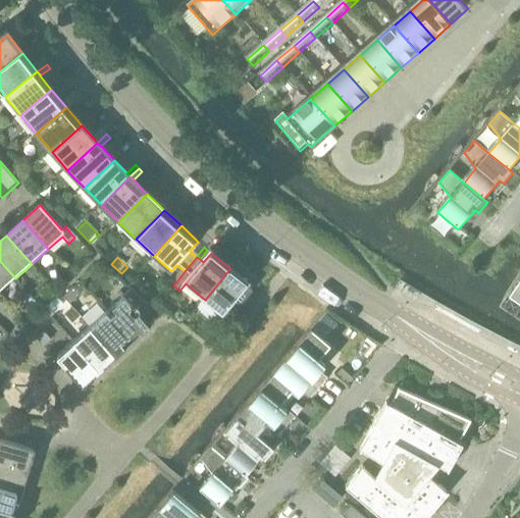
[(244,258),(239,265),(249,273),(254,266),(244,258)]
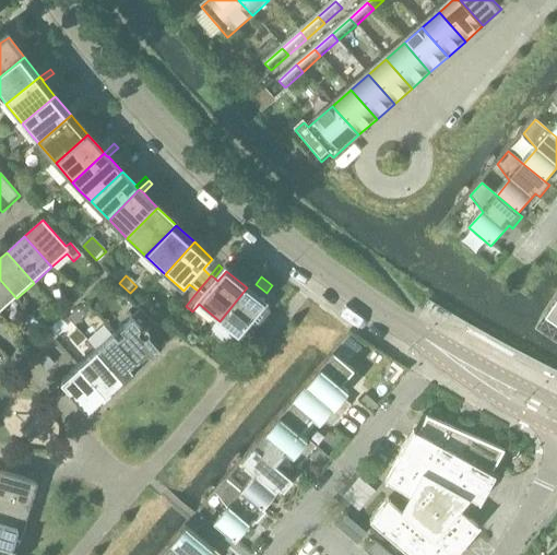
[(0,280),(0,314),(16,298),(0,280)]
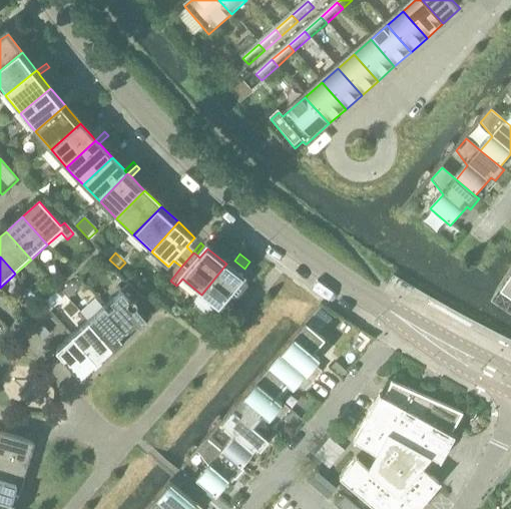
[(244,279),(226,264),(201,295),(219,309),(224,303),(231,309),(251,284),(244,279)]
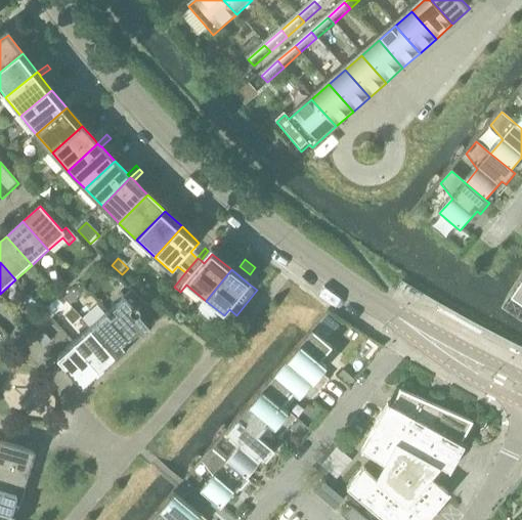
[(521,276),(511,294),(521,301),(521,276)]
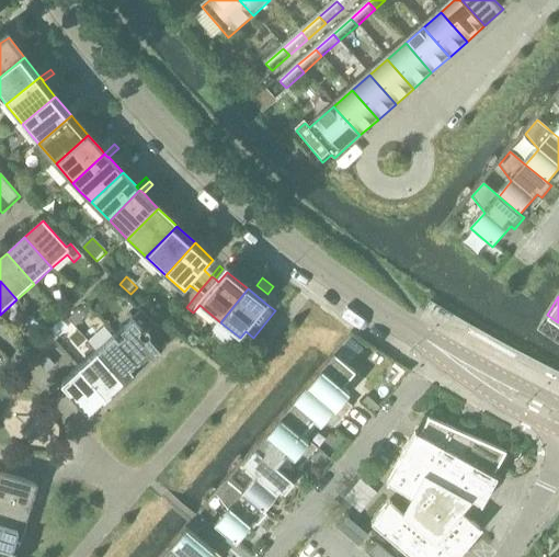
[(157,348),(169,338),(143,314),(115,338),(143,368),(161,352),(157,348)]
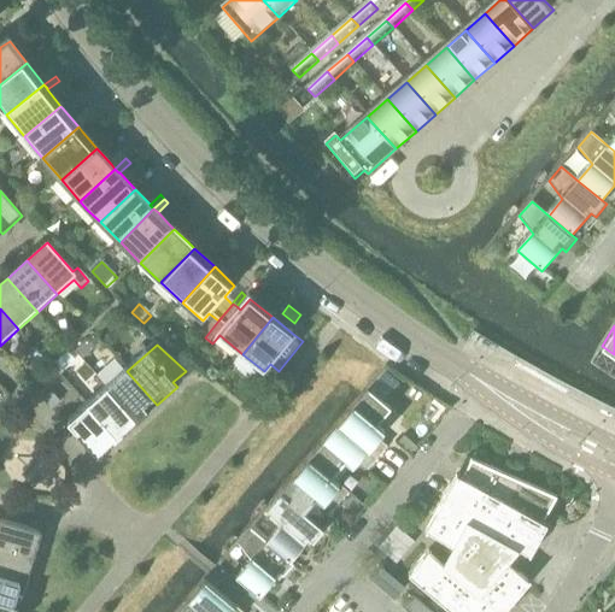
[(62,362),(54,368),(63,376),(77,364),(71,357),(69,354),(62,362)]
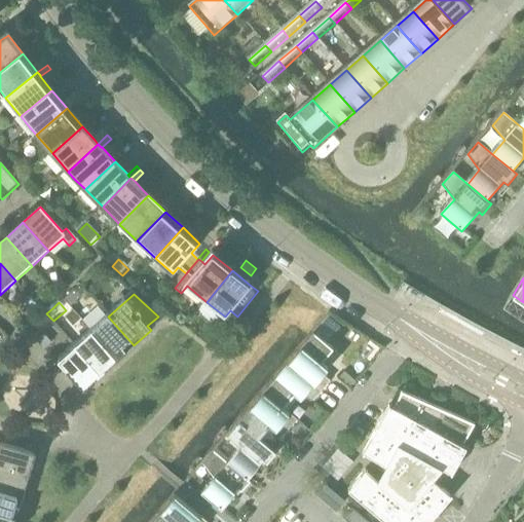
[(108,317),(91,332),(117,361),(134,345),(108,317)]
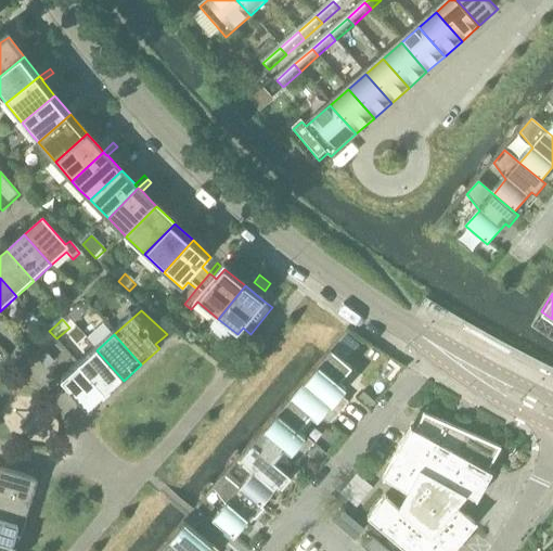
[(35,343),(28,335),(23,340),(30,347),(35,343)]
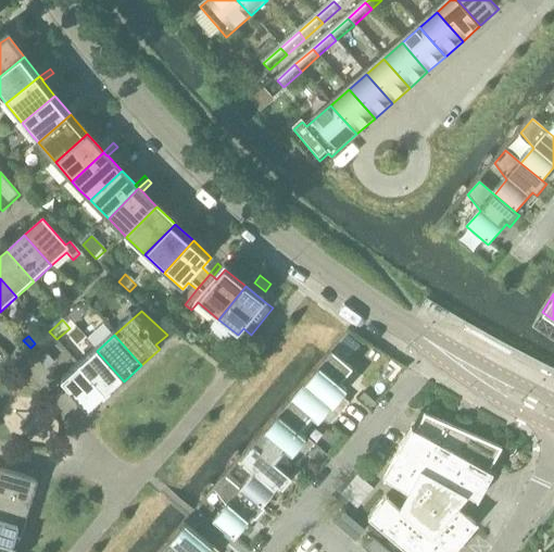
[(45,351),(37,342),(32,347),(39,355),(45,351)]
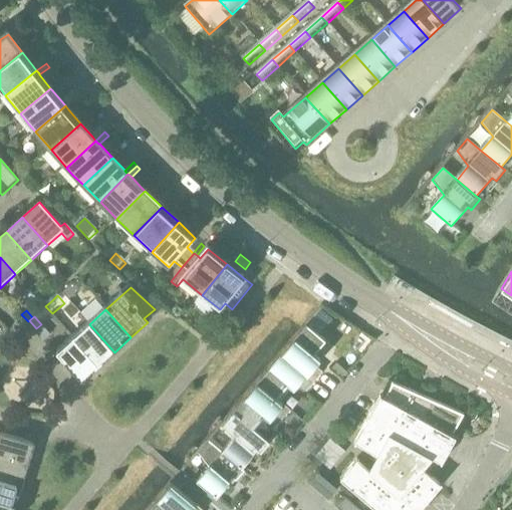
[(114,352),(89,324),(73,338),(98,366),(114,352)]
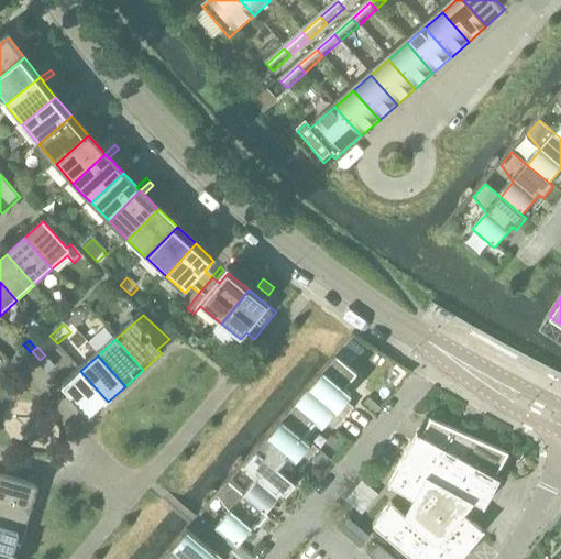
[(336,358),(309,388),(345,422),(354,410),(345,403),(351,396),(344,391),(358,376),(336,358)]
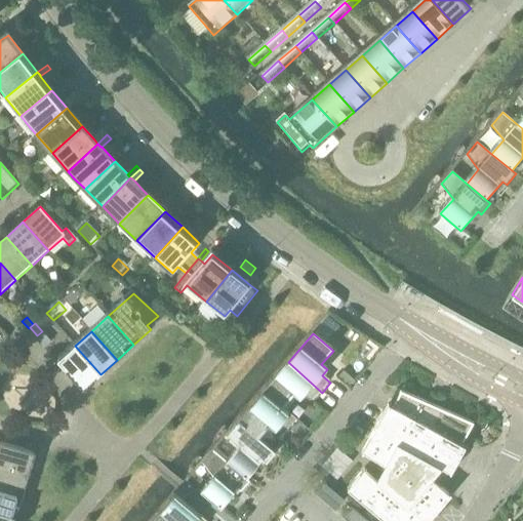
[(44,351),(52,345),(45,336),(37,344),(44,351)]
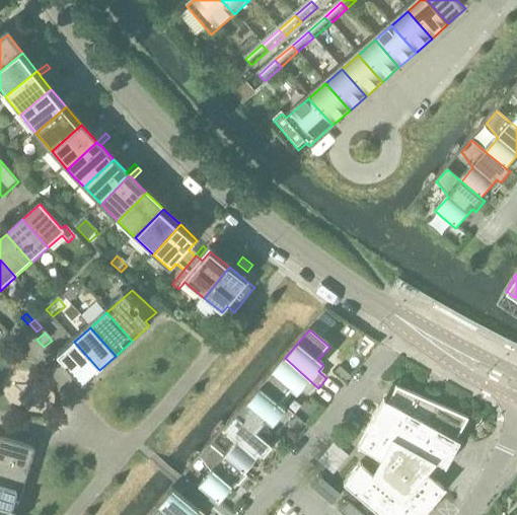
[(99,370),(74,342),(57,357),(82,385),(99,370)]
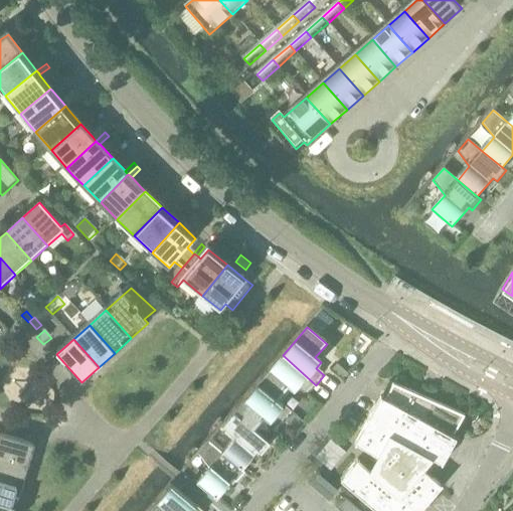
[(316,385),(283,355),(258,385),(277,402),(278,401),(289,389),(295,394),(300,388),(308,394),(316,385)]
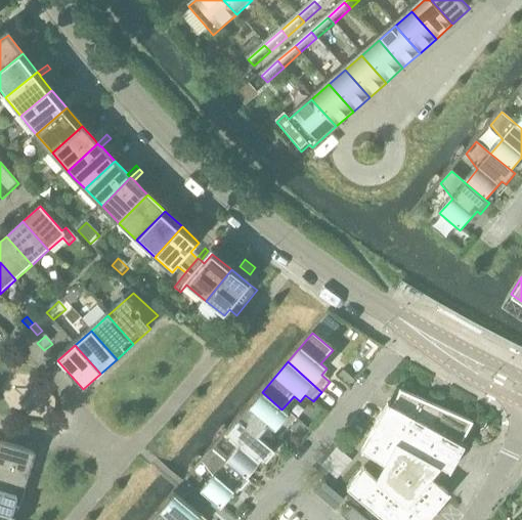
[(297,421),(283,408),(281,409),(262,392),(236,422),(257,438),(268,425),(274,431),(279,425),(288,431),(297,421)]
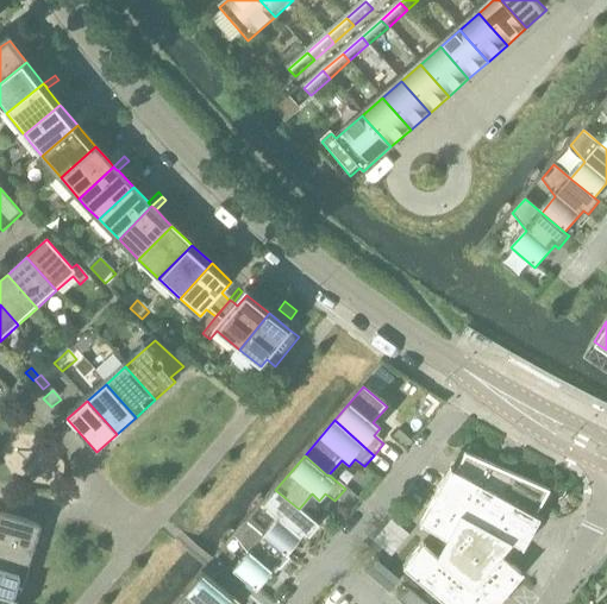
[(452,472),(421,527),(446,541),(435,557),(420,545),(401,568),(443,603),(500,603),(524,577),(512,567),(517,560),(521,549),(524,551),(540,521),(537,518),(550,494),(467,457),(456,474),(452,472)]
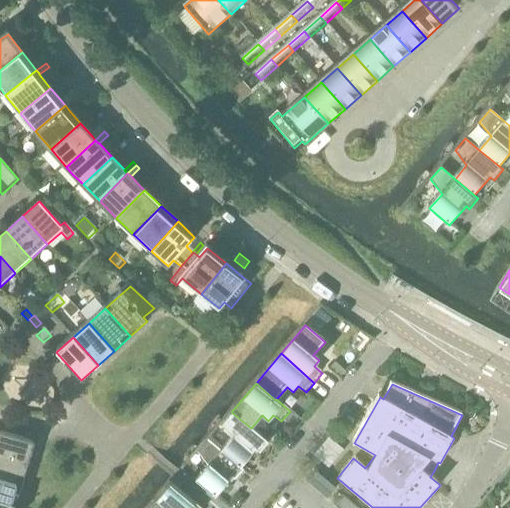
[(233,438),(221,452),(240,469),(241,468),(257,450),(260,453),(269,443),(251,428),(231,412),(221,424),(233,438)]
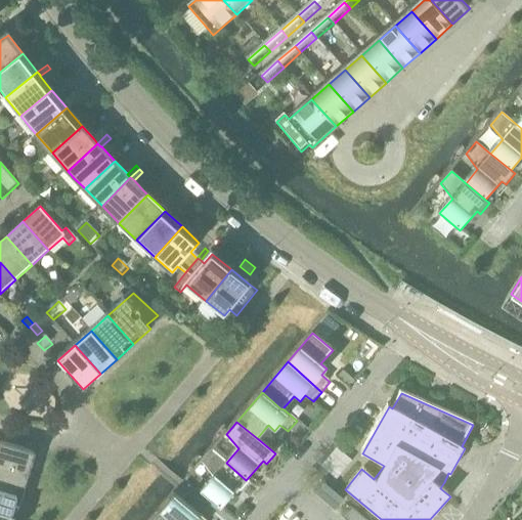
[(0,443),(0,467),(31,477),(37,455),(0,443)]
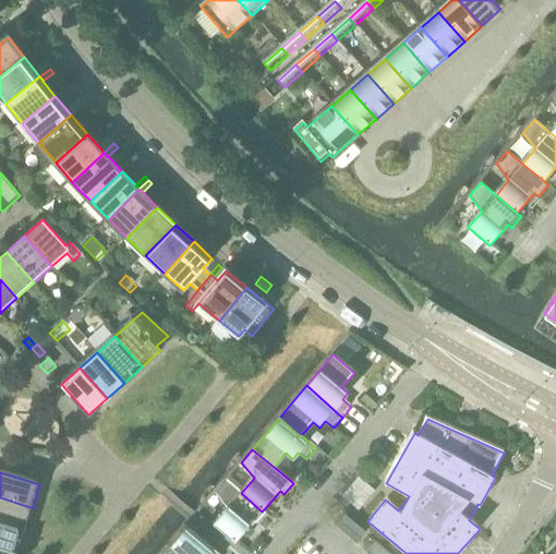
[(241,493),(226,480),(215,494),(227,510),(214,526),(234,543),(253,522),(257,526),(266,515),(263,510),(262,512),(241,493)]
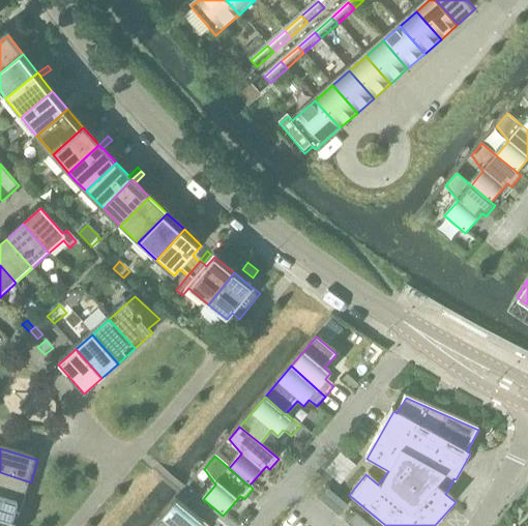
[(355,466),(345,457),(328,476),(339,486),(355,466)]
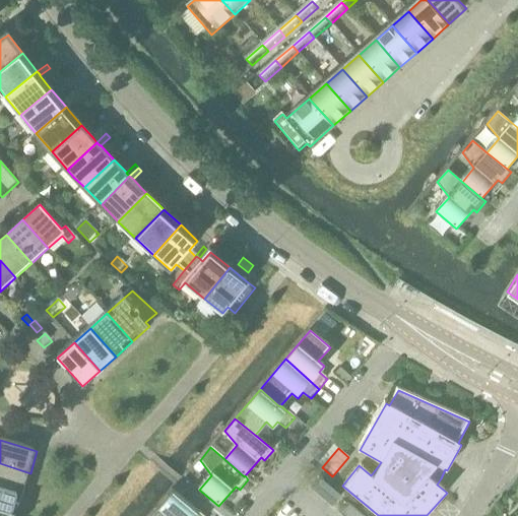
[(0,463),(0,486),(24,494),(30,473),(0,463)]
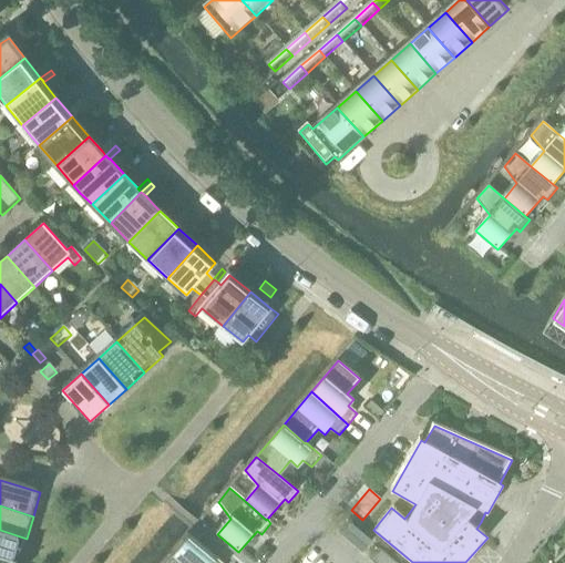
[(221,522),(211,513),(205,520),(215,529),(221,522)]
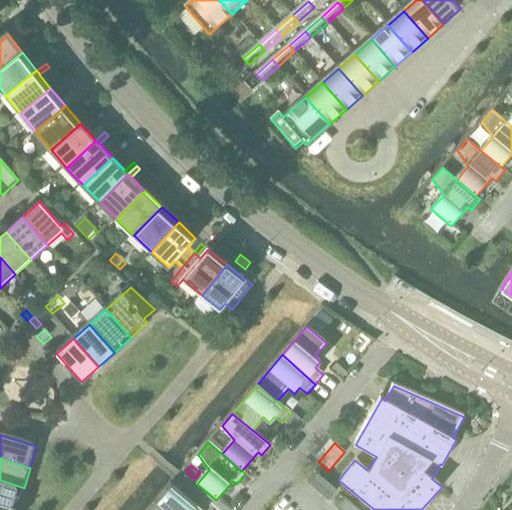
[(24,488),(0,480),(0,504),(17,509),(24,488)]
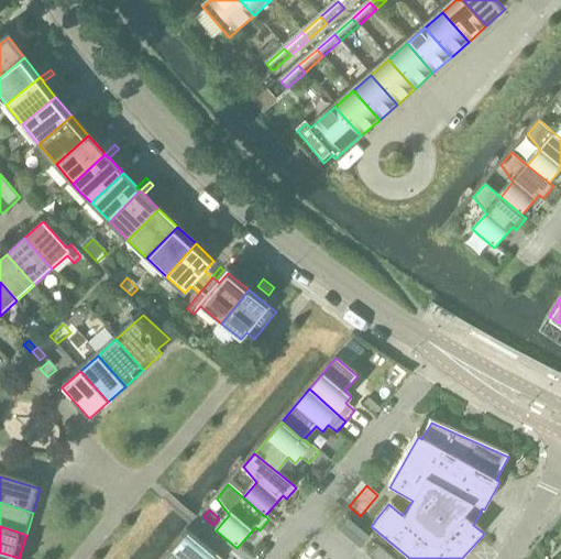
[(219,558),(187,532),(164,558),(219,558)]
